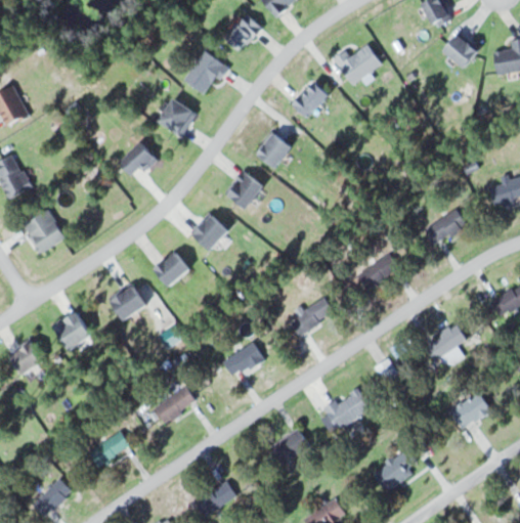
[(449,20),(440,0),(428,0),(422,3),(433,29),(449,20)]
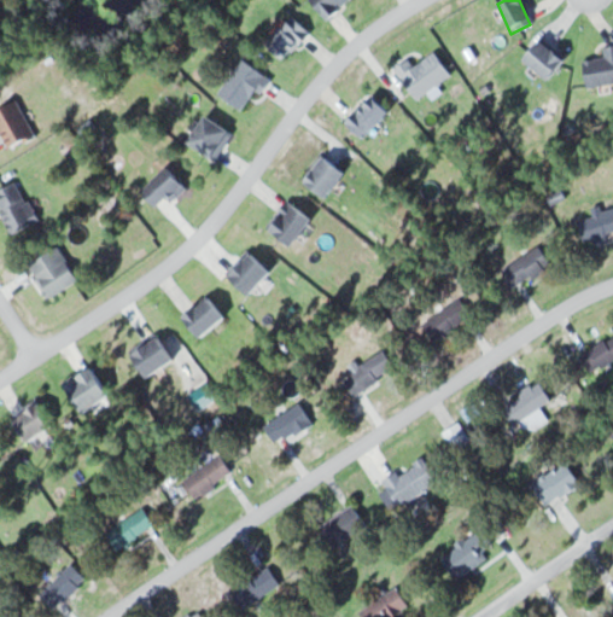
[(309,34),(292,16),(266,41),(282,59),(309,34)]
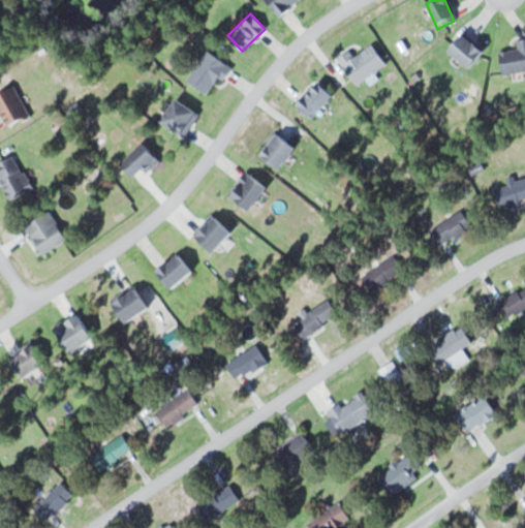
[(449,51),(467,69),(483,54),(464,35),(449,51)]
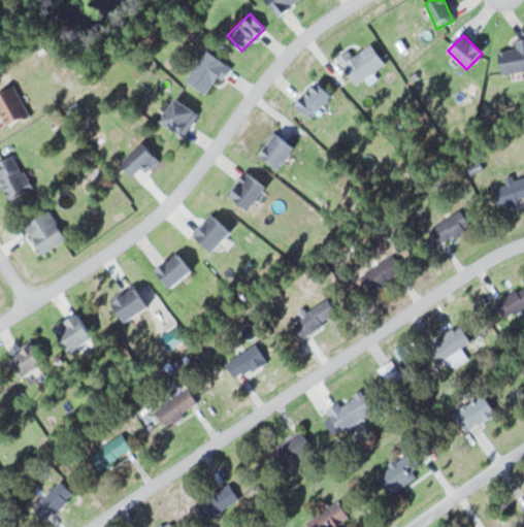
[(523,38),(514,40),(515,51),(497,53),(500,74),(523,70),(523,38)]
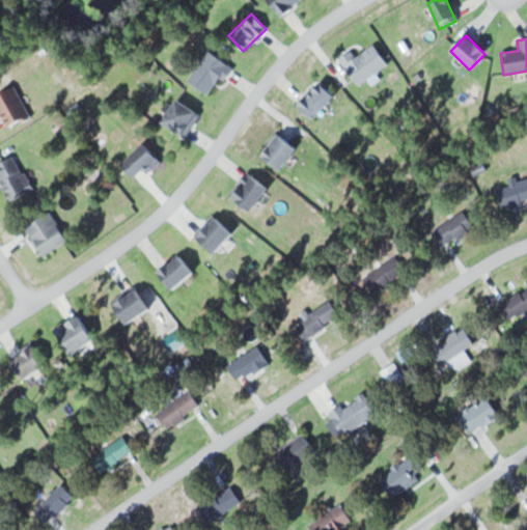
[(341,63),(356,85),(386,64),(370,44),(341,63)]
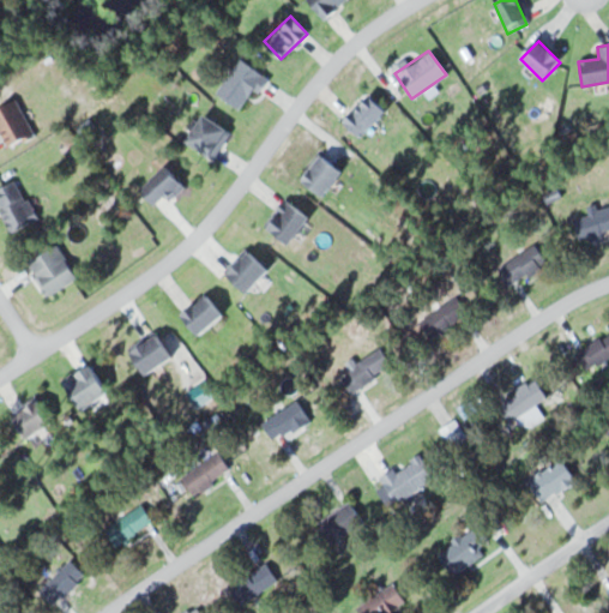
[(215,94),(241,110),(264,77),(237,59),(215,94)]
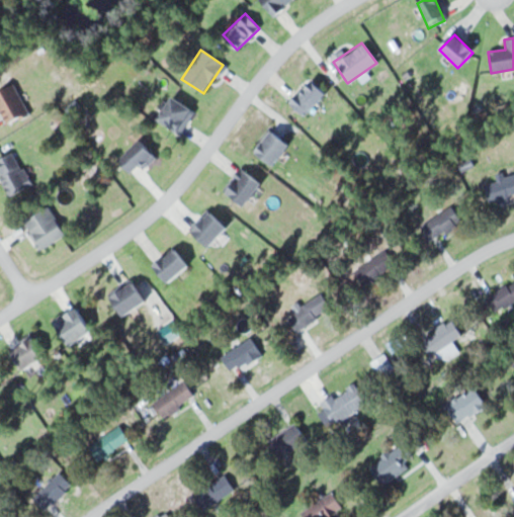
[(325,94),(312,80),(287,101),(301,116),(325,94)]
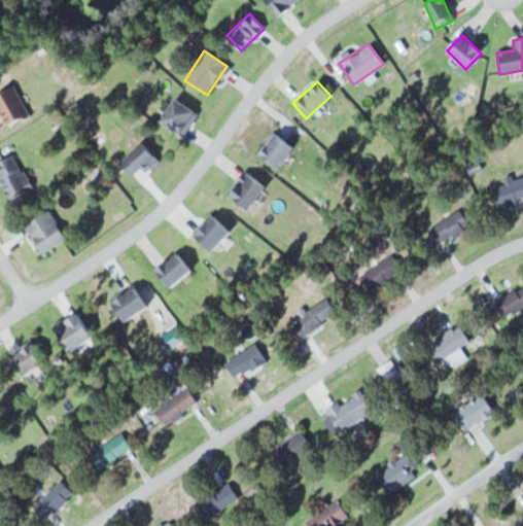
[(28,114),(11,85),(0,91),(0,116),(5,127),(28,114)]
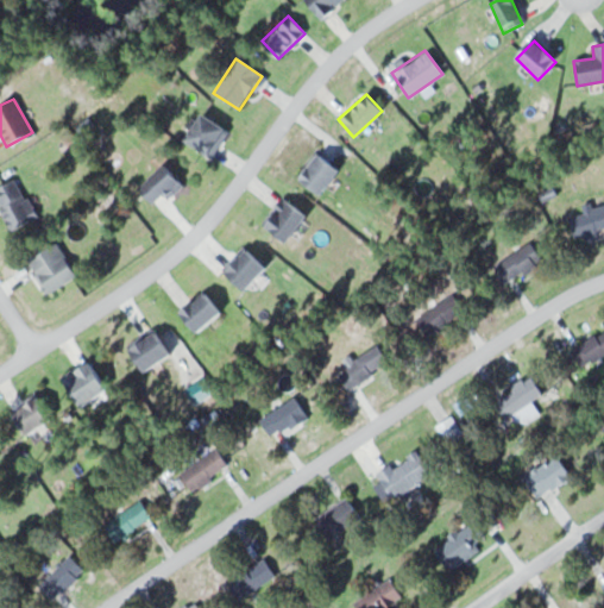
[(208,156),(226,130),(201,113),(184,139),(208,156)]
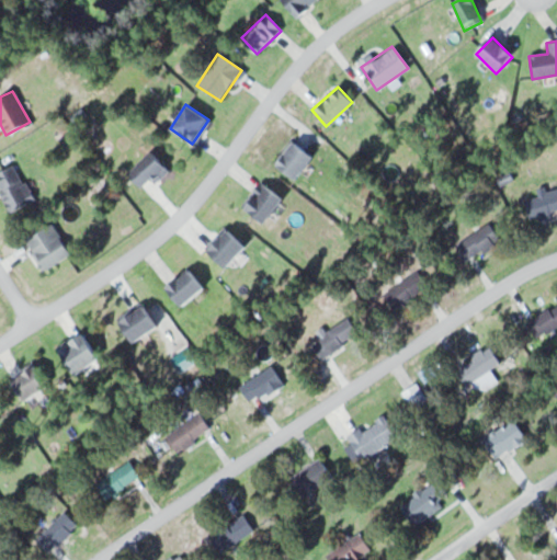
[(273,162),(295,179),(313,156),(292,139),(273,162)]
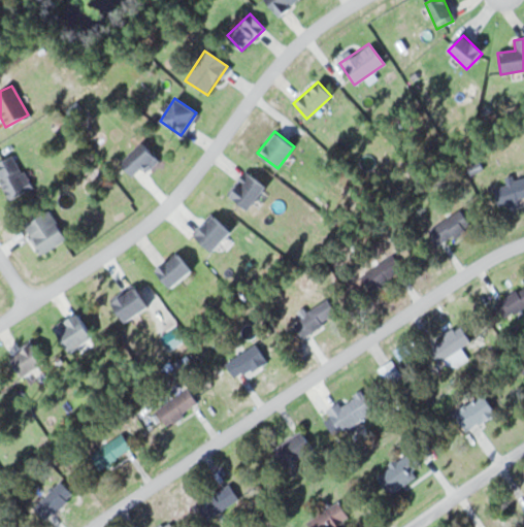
[(119,162),(133,179),(157,159),(141,141),(119,162)]
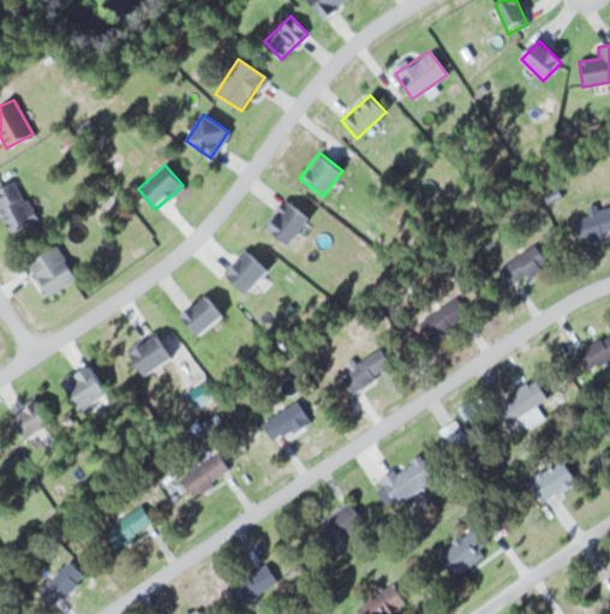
[(0,216),(7,232),(34,220),(16,180),(0,186),(0,216)]
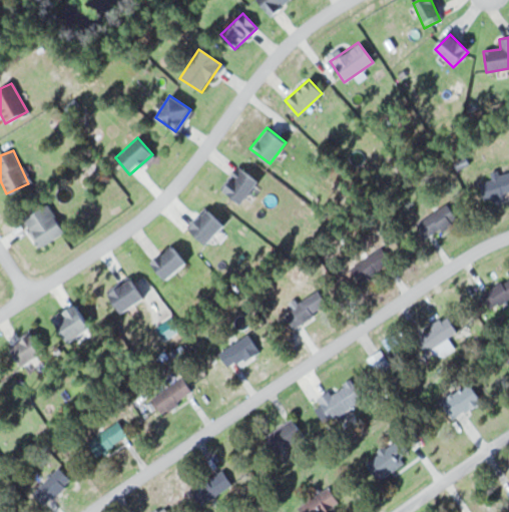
[(220,187),(240,203),(258,181),(237,165),(220,187)]
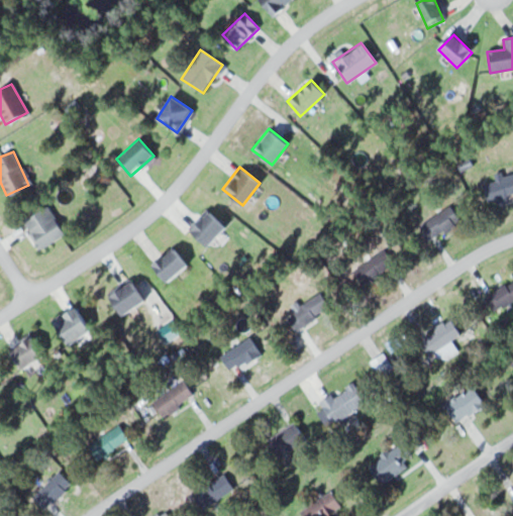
[(512,195),(512,171),(493,177),(494,182),(482,185),(486,203),(512,195)]
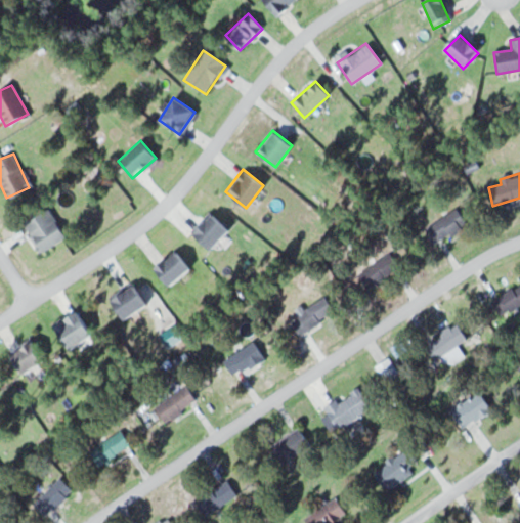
[(20,226),(39,253),(65,235),(46,209),(20,226)]
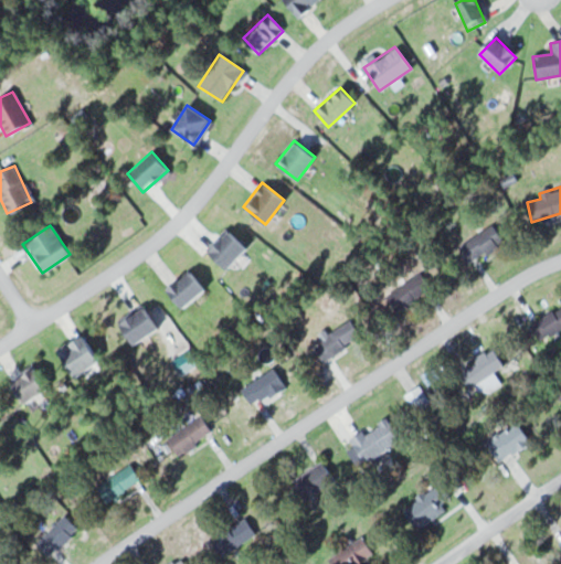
[(503,244),(491,225),(457,246),(467,265),(503,244)]
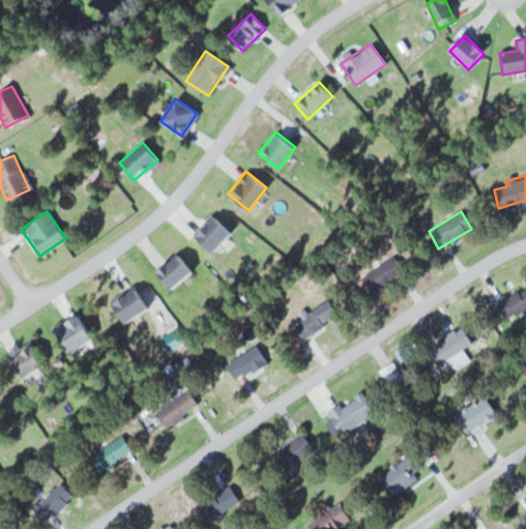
[(193,233),(212,252),(231,233),(211,213),(193,233)]
